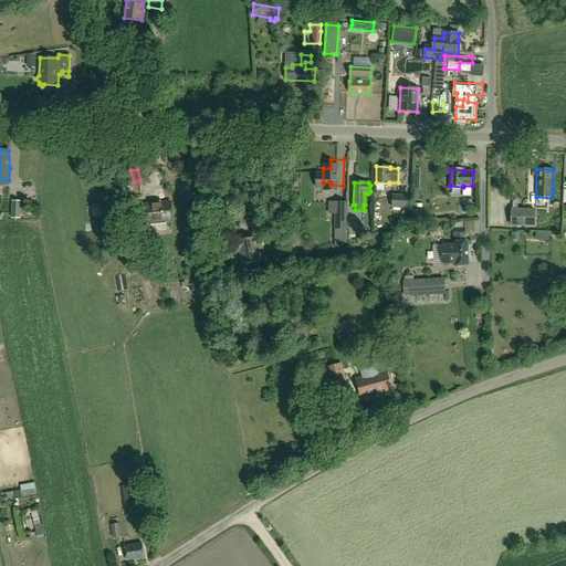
[(418,184),(418,197),(438,197),(439,185),(418,184)]
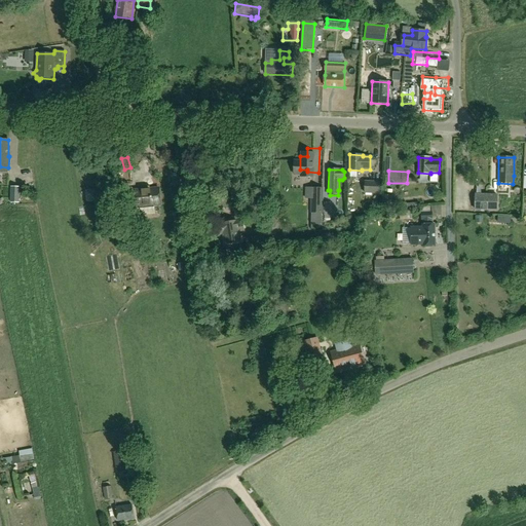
[(380,193),(380,182),(365,182),(365,193),(380,193)]
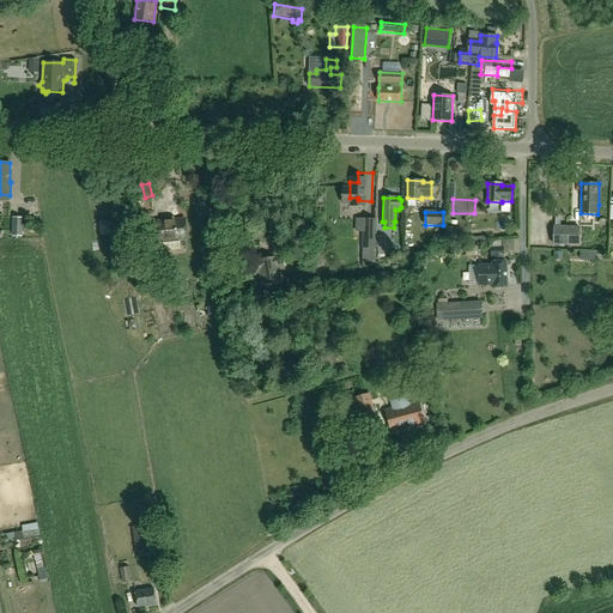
[(138,217),(120,218),(113,219),(113,222),(99,223),(101,235),(139,232),(138,217)]
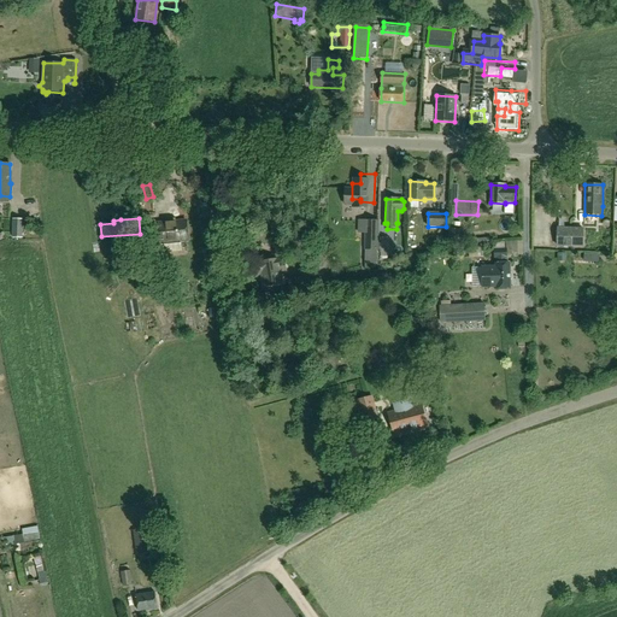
[(22,238),(23,219),(13,219),(12,238),(22,238)]
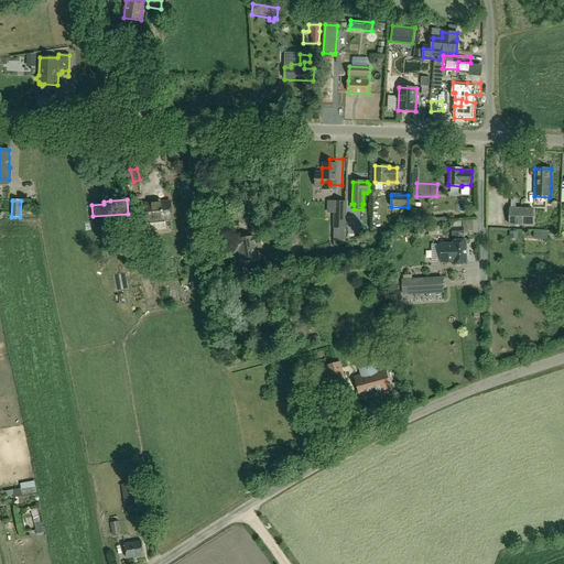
[(344,240),(345,229),(346,229),(346,217),(347,202),(327,201),(326,213),(333,214),(333,228),(334,228),(333,240),(344,240)]
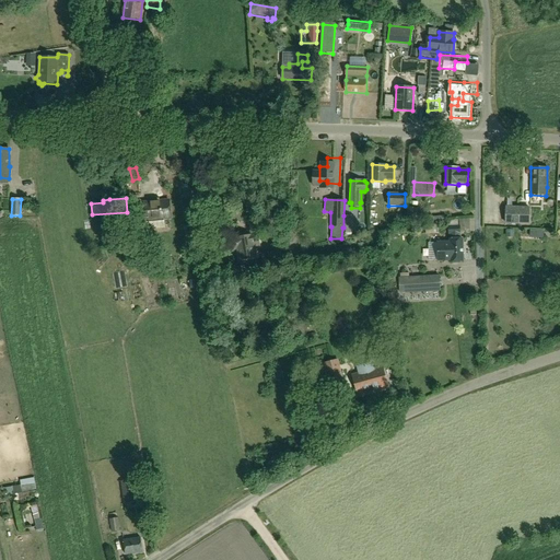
[(143,202),(144,220),(171,219),(171,201),(143,202)]
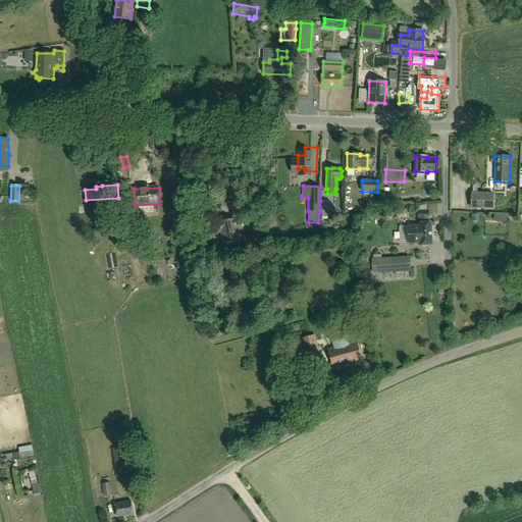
[(196,198),(195,188),(185,188),(186,199),(196,198)]
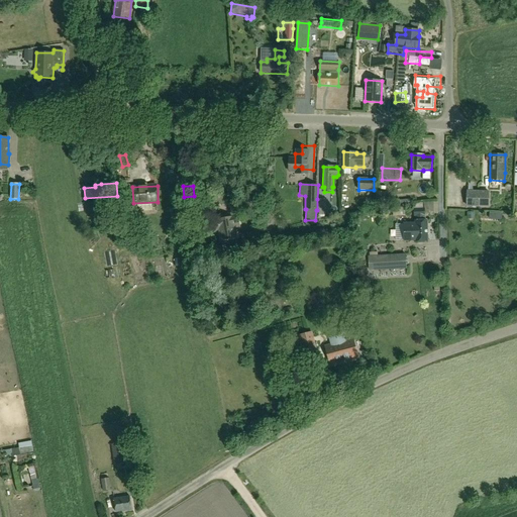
[(489,191),(467,190),(467,207),(489,207),(489,191)]
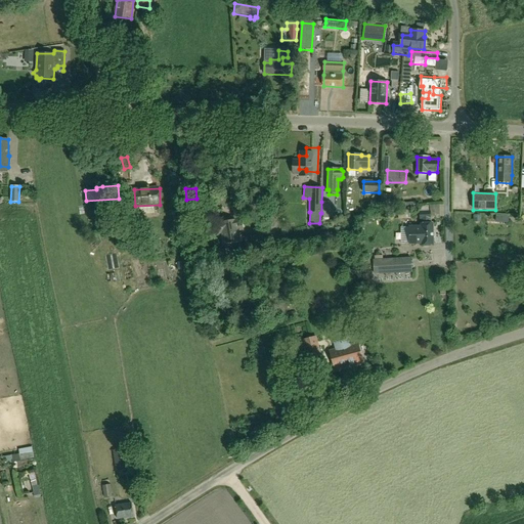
[(381,207),(391,208),(392,194),(382,194),(381,207)]
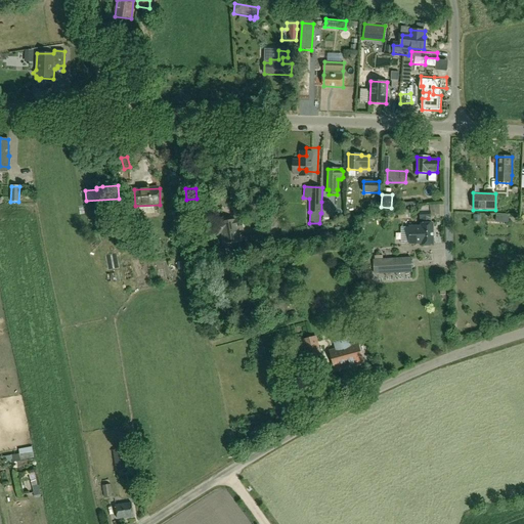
[(213,198),(200,201),(201,211),(215,208),(213,198)]
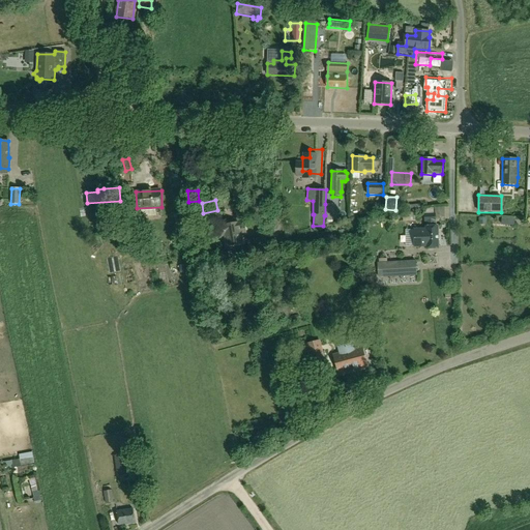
[(325,204),(325,215),(325,221),(326,221),(326,224),(332,224),(332,221),(334,221),(334,204),(325,204)]
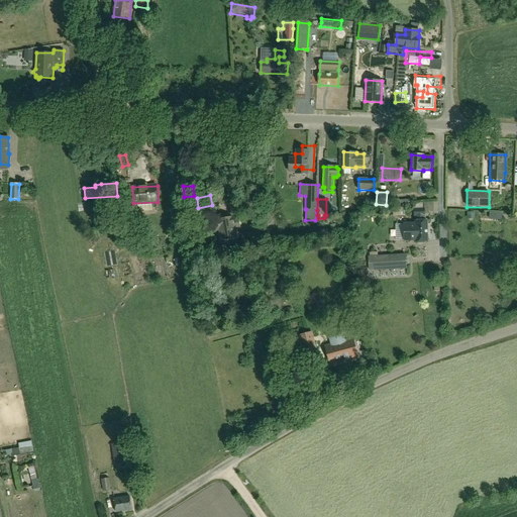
[(416,224),(404,224),(404,238),(416,238),(416,241),(419,241),(419,242),(424,242),(424,241),(427,241),(427,221),(421,221),(421,216),(424,216),(424,209),(414,209),(414,216),(416,216),(416,221),(415,221),(416,224)]
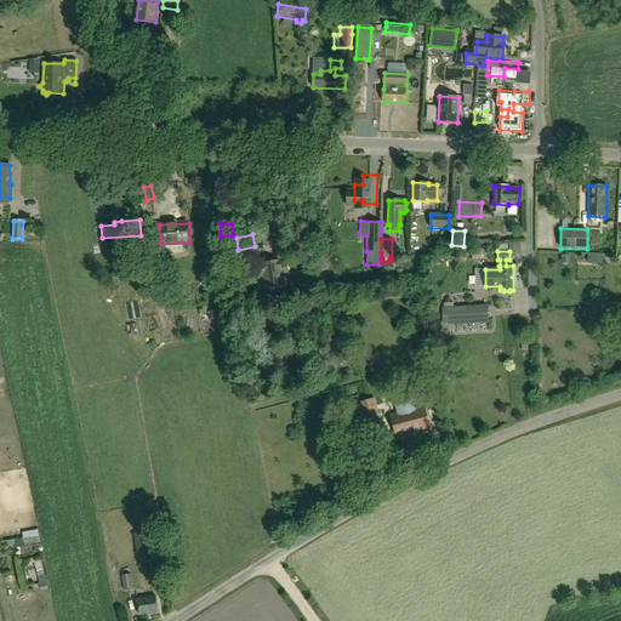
[(255,261),(258,279),(289,273),(285,255),(255,261)]
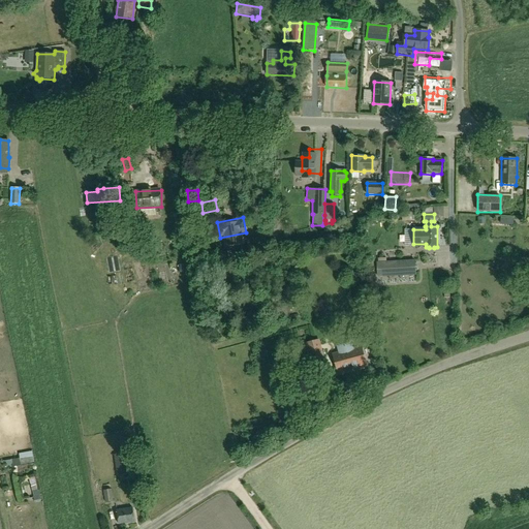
[(416,277),(415,261),(377,265),(377,279),(416,277)]
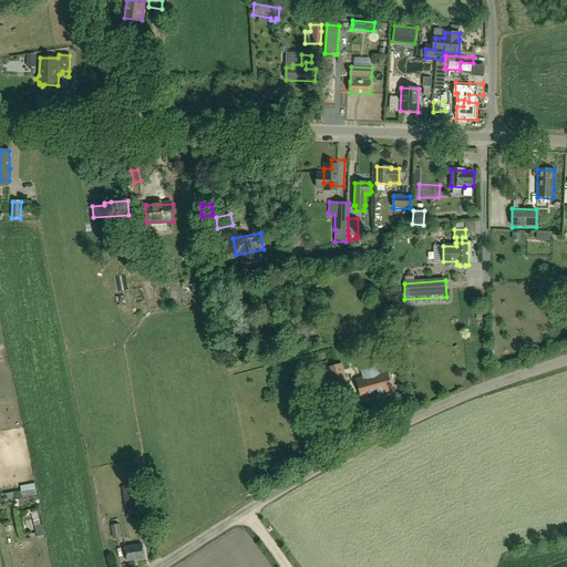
[(342,364),(328,368),(331,378),(344,374),(342,364)]
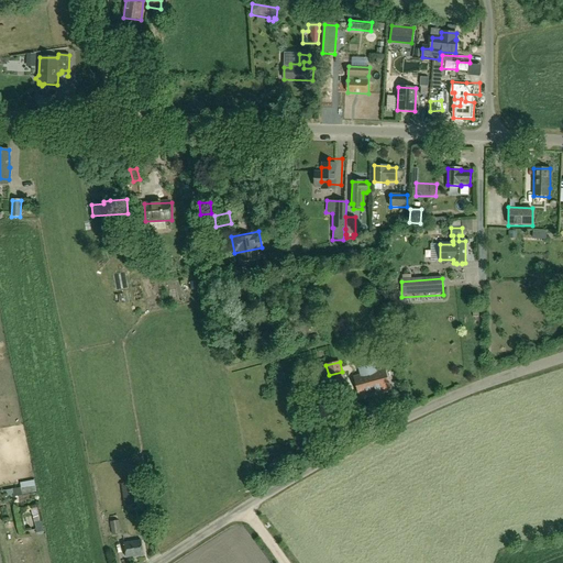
[(389,388),(385,370),(377,372),(375,364),(359,368),(361,376),(354,378),(359,392),(365,390),(366,394),(389,388)]
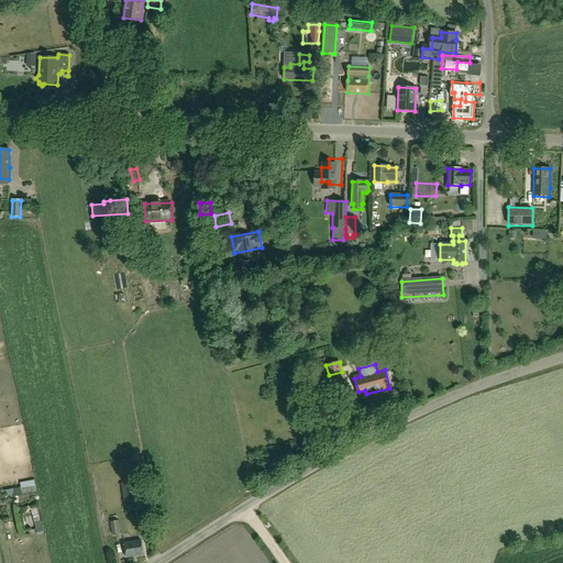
[(121,485),(124,506),(131,506),(132,508),(140,507),(139,497),(136,498),(134,484),(121,485)]
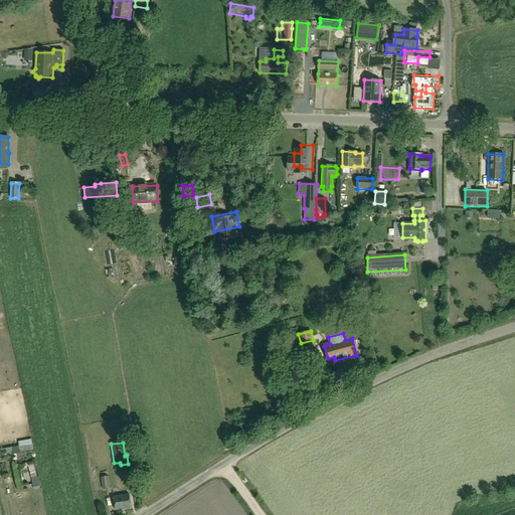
[(19,446),(1,449),(3,457),(20,454),(20,453),(30,451),(29,445),(19,447),(19,446)]
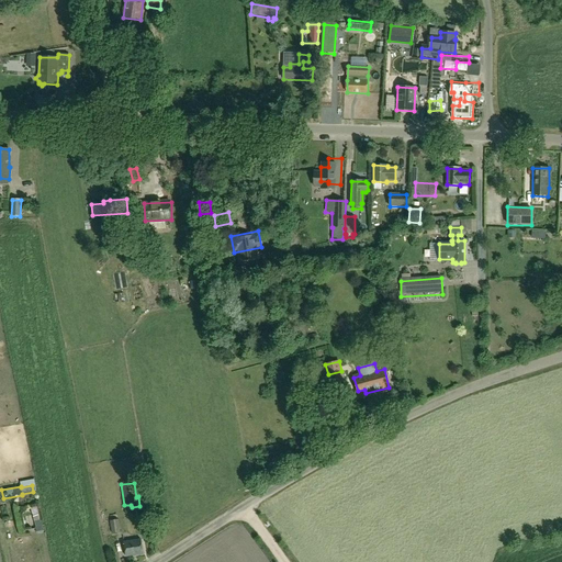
[(33,515),(35,527),(36,532),(43,530),(42,526),(43,526),(42,519),(41,519),(40,513),(33,515)]
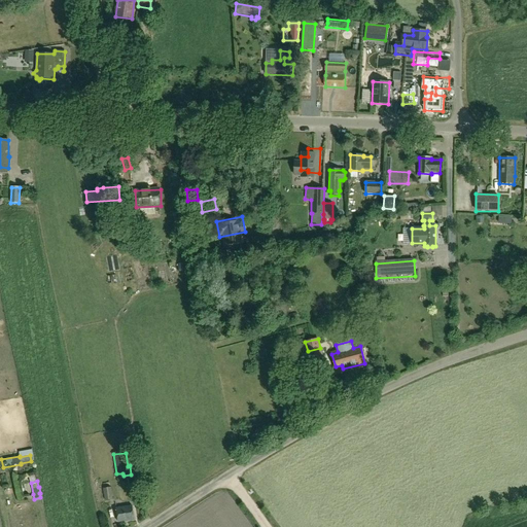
[(142,500),(141,490),(140,489),(139,489),(139,485),(132,486),(133,490),(133,491),(135,502),(142,500)]
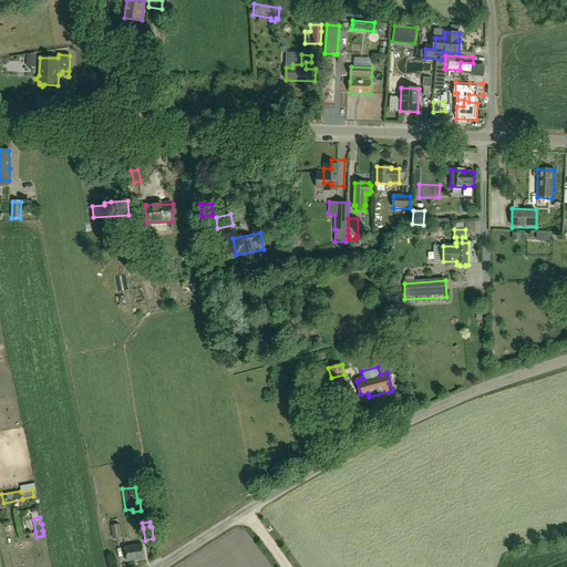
[(122,537),(120,525),(109,526),(111,539),(122,537)]
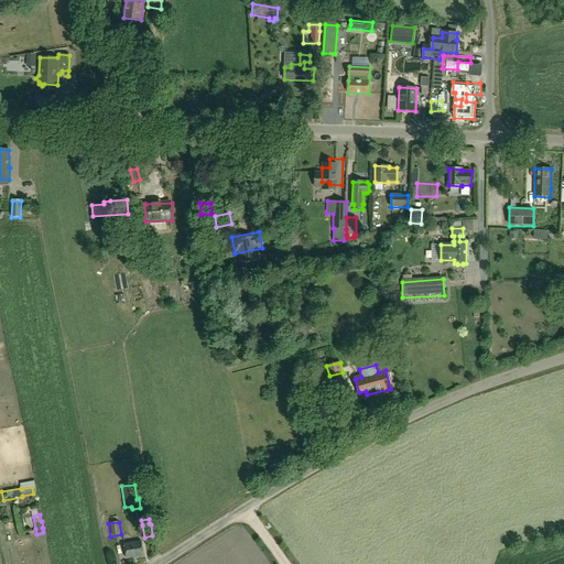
[(141,543),(125,545),(127,560),(143,557),(141,543)]
